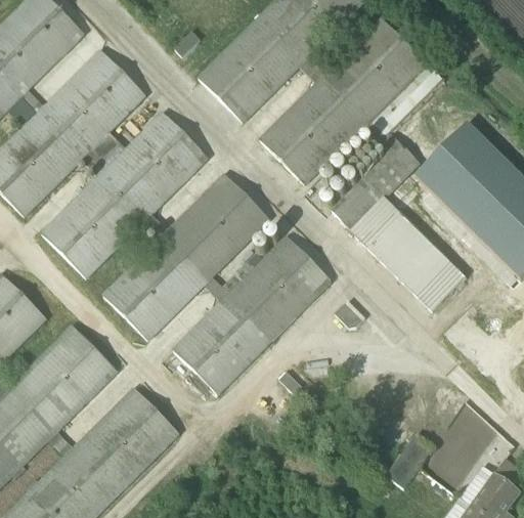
[(28,90),(85,34),(51,0),(23,0),(0,23),(0,118),(8,110),(28,90)]
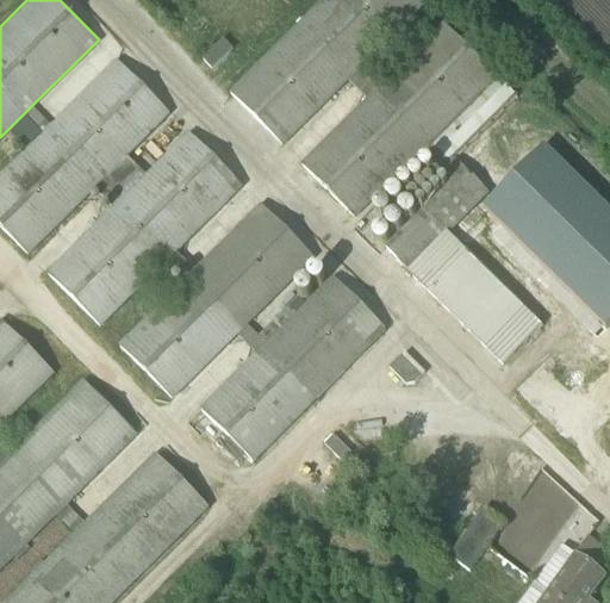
[(359,68),(424,1),(423,0),(317,0),(229,88),(282,143),(348,78),(359,68)]
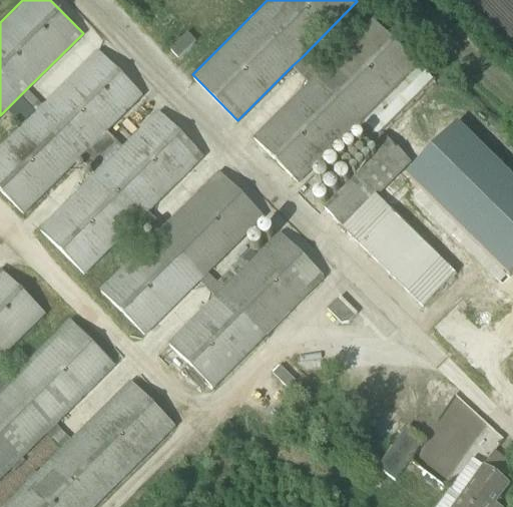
[(462,105),(372,17),(317,71),(302,57),(293,65),(308,80),(252,134),(298,180),(354,126),(379,149),(324,205),(423,304),(455,271),(376,192),(462,105)]
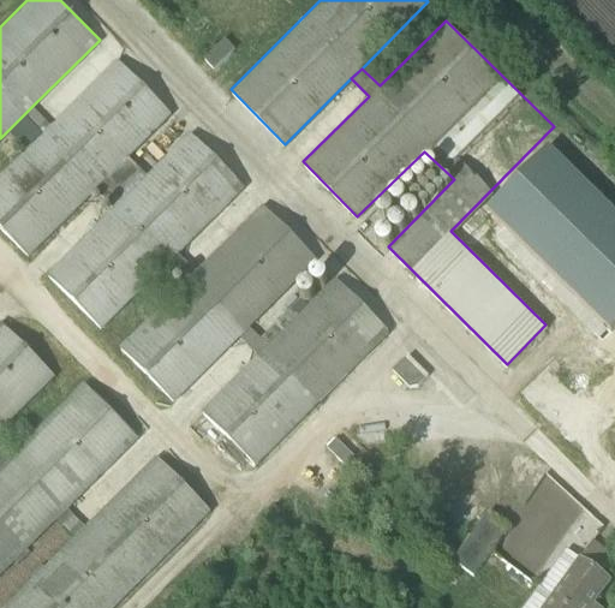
[(85,81),(100,60),(89,52),(73,73),(85,81)]
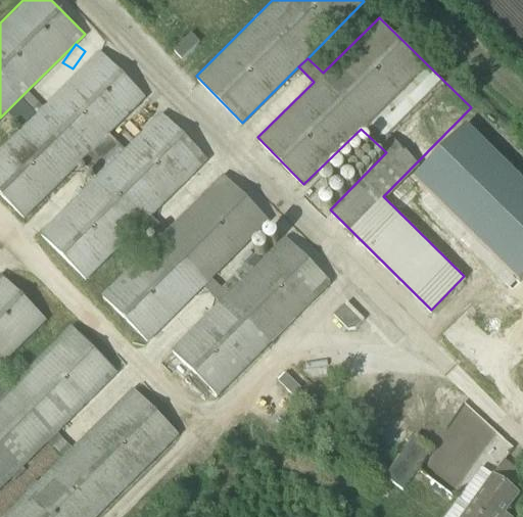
[(90,151),(146,95),(100,48),(43,103),(28,90),(8,109),(22,124),(0,146),(0,191),(25,217),(82,159),(90,151)]
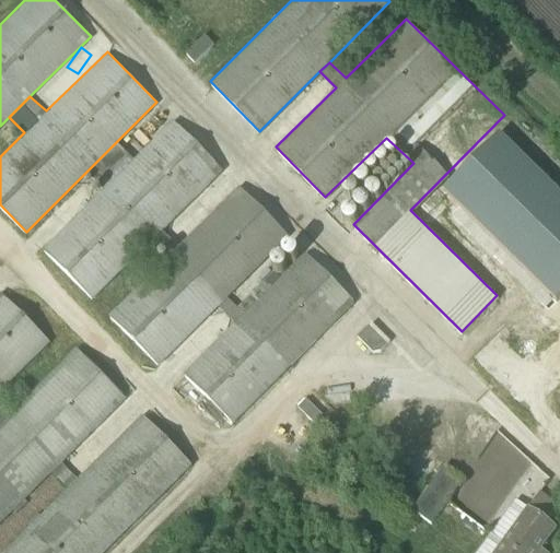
[(163,227),(223,167),(172,118),(113,177),(96,162),(88,171),(103,187),(43,247),(93,297),(153,237),(163,227)]
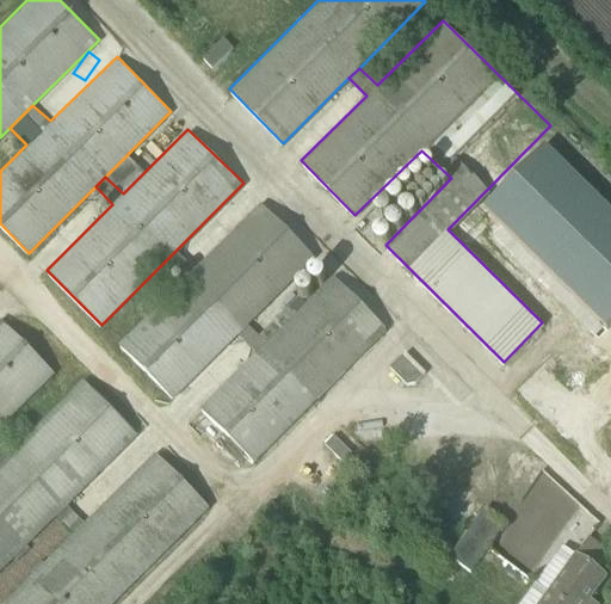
[(250,321),(315,256),(260,201),(195,266),(178,248),(167,259),(184,277),(118,343),(173,398),(239,332),(250,321)]
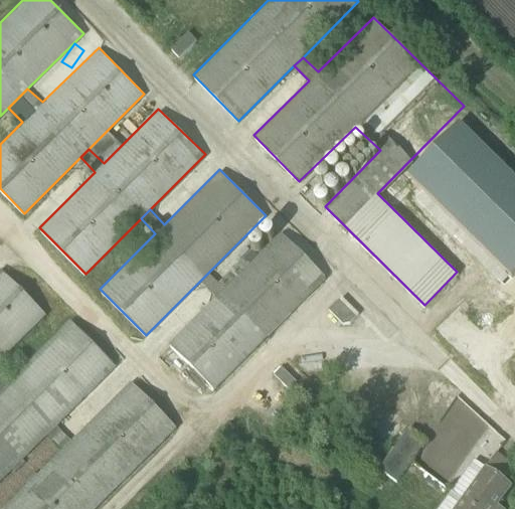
[(214,387),(326,276),(281,230),(246,263),(241,257),(218,280),(210,271),(201,280),(214,295),(168,341),(171,344),(161,355),(196,388),(205,379),(214,387)]
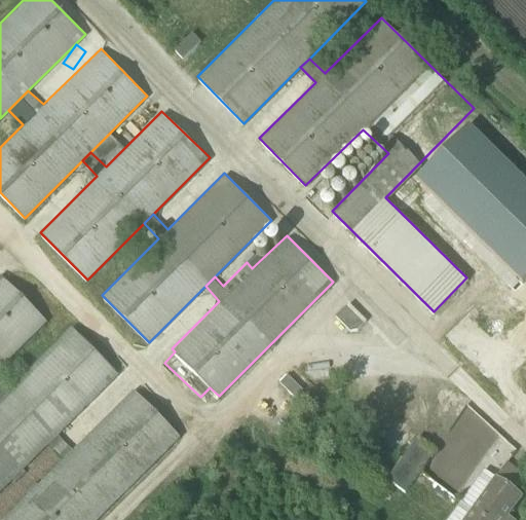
[(513,339),(525,327),(525,243),(471,294),(513,339)]
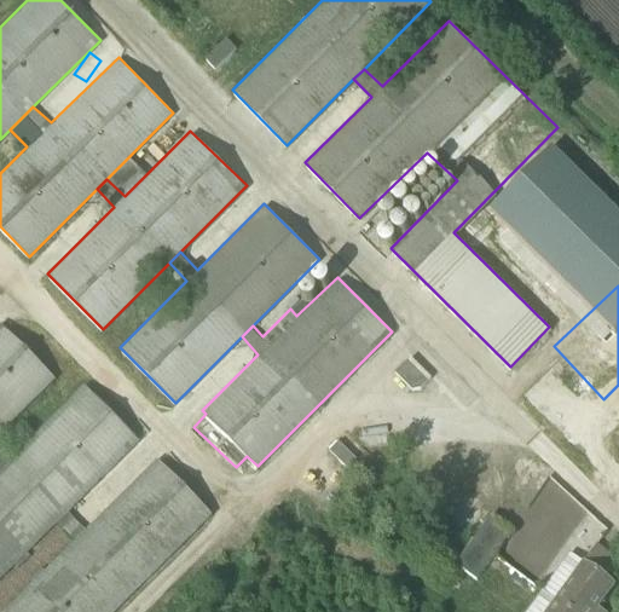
[(0,431),(56,376),(1,321),(0,321),(0,431)]
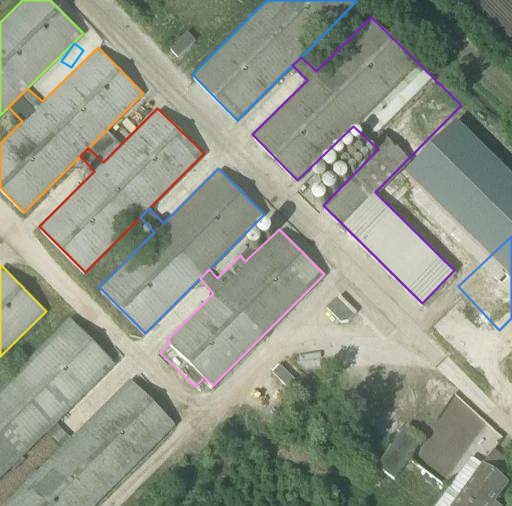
[(348,318),(356,309),(339,293),(326,306),(340,320),(348,318)]
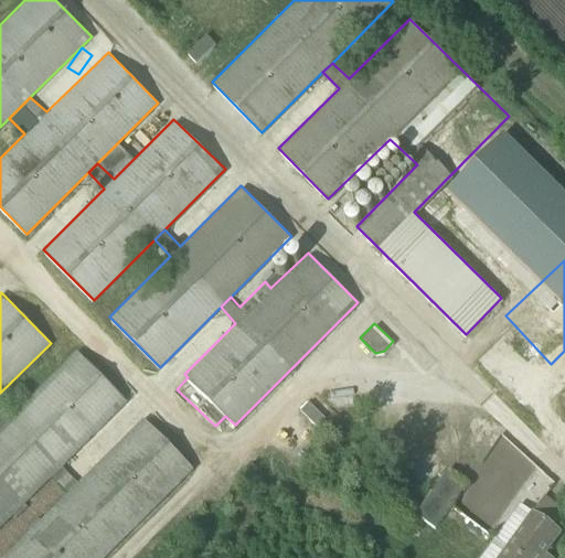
[(62,464),(127,399),(77,350),(10,416),(0,405),(0,525),(52,475),(62,464)]
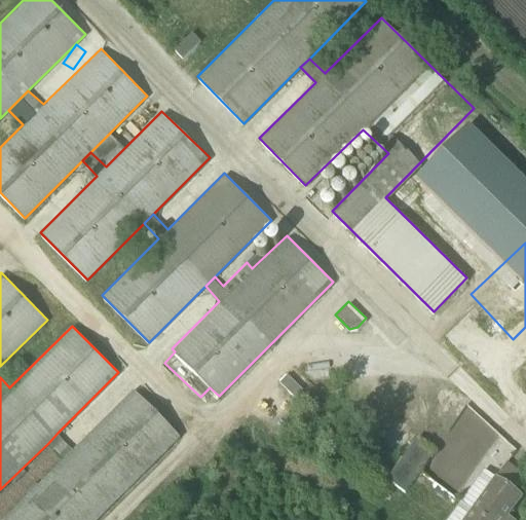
[(296,396),(303,387),(286,371),(278,379),(296,396)]
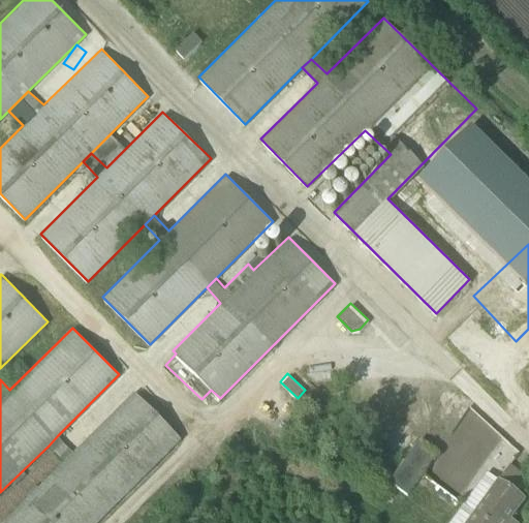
[(0,522),(94,522),(182,437),(134,391),(73,450),(58,435),(49,445),(64,460),(38,485),(35,482),(26,492),(28,494),(0,522)]
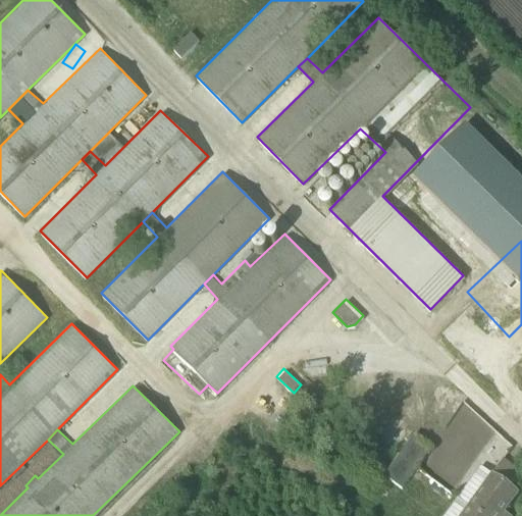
[(431,444),(414,431),(399,452),(416,465),(431,444)]
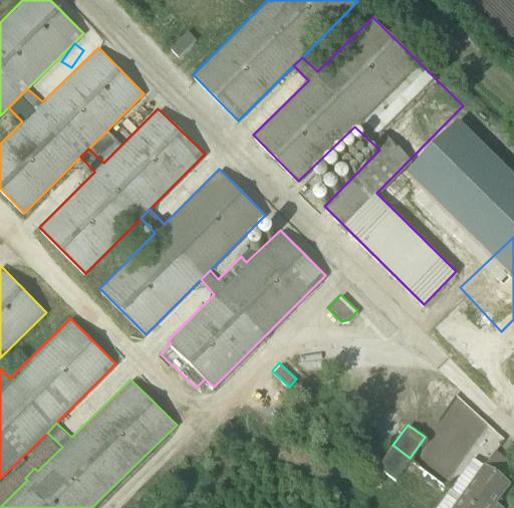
[(378,465),(396,478),(410,458),(393,445),(378,465)]
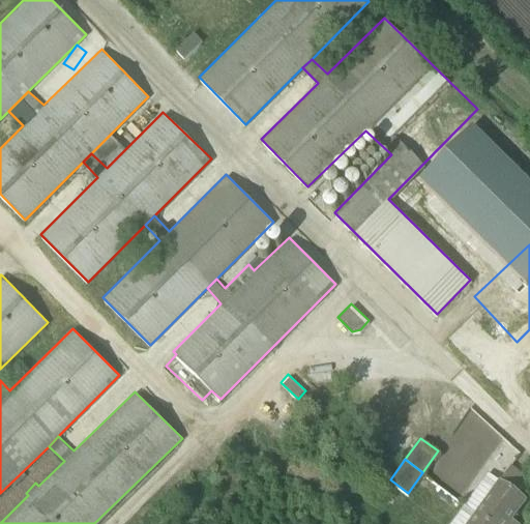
[(464,503),(492,523),(518,523),(520,522),(511,516),(526,497),(519,491),(529,474),(511,462),(500,477),(499,477),(488,470),(464,503)]
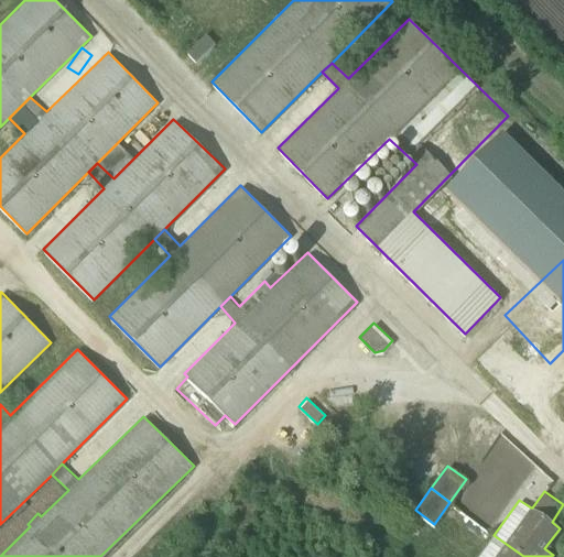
[(523,556),(494,535),(477,556),(523,556)]
